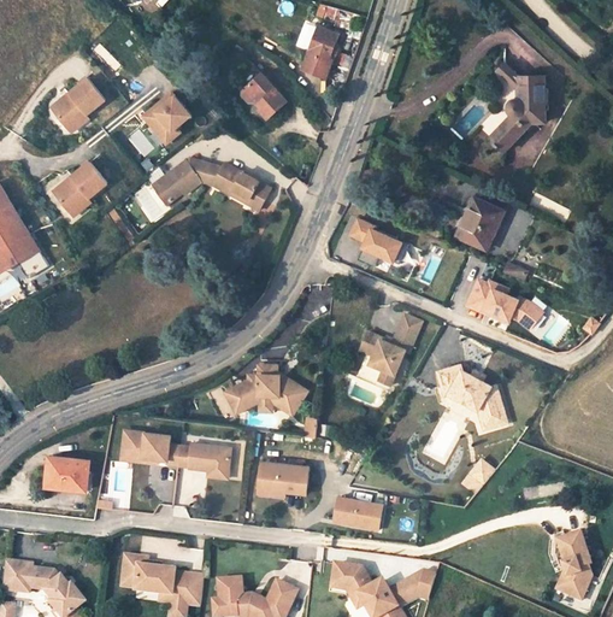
[(328,57),(331,48),(334,42),(337,33),(317,25),(301,69),(324,78),(331,58),(328,57)]
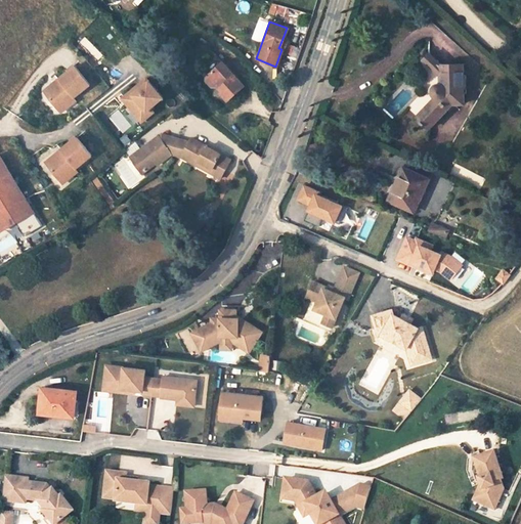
[(422,59),(440,77),(438,83),(436,83),(435,84),(434,84),(433,85),(432,86),(431,87),(431,88),(431,89),(430,91),(430,92),(431,93),(431,94),(431,95),(432,96),(432,97),(415,116),(427,127),(445,108),(446,110),(452,103),(461,102),(461,63),(439,66),(428,54),(422,59)]
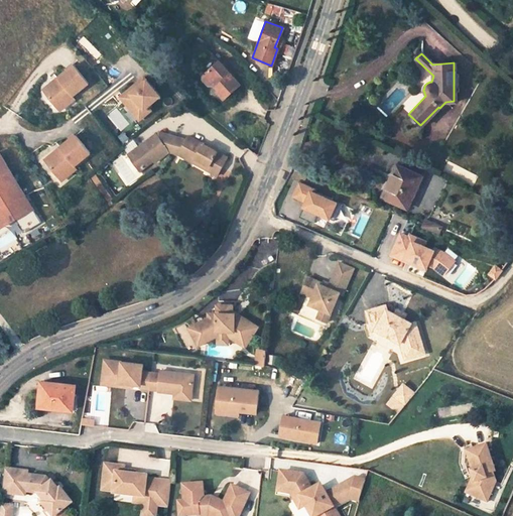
[(237,86),(217,62),(201,76),(210,86),(212,85),(217,90),(216,92),(222,99),(237,86)]
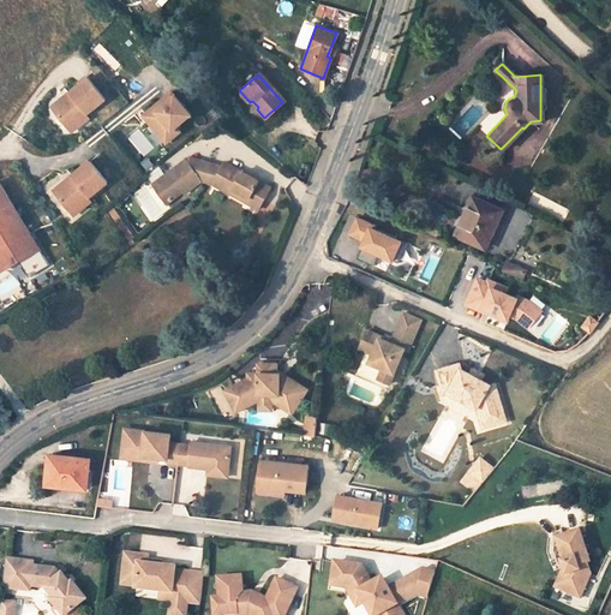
[(83,81),(49,107),(65,129),(81,117),(77,112),(96,97),(83,81)]
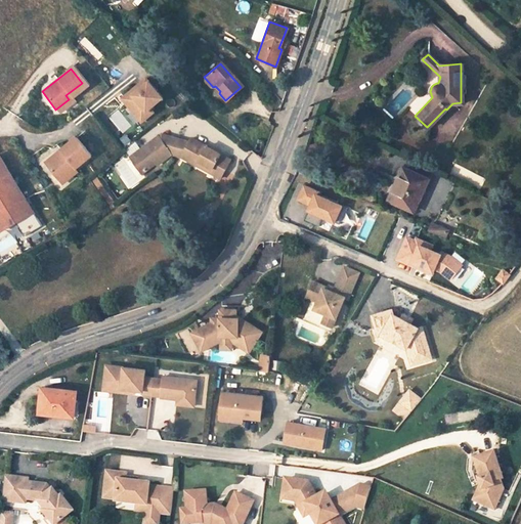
[(209,87),(213,87),(204,77),(204,81),(209,87)]
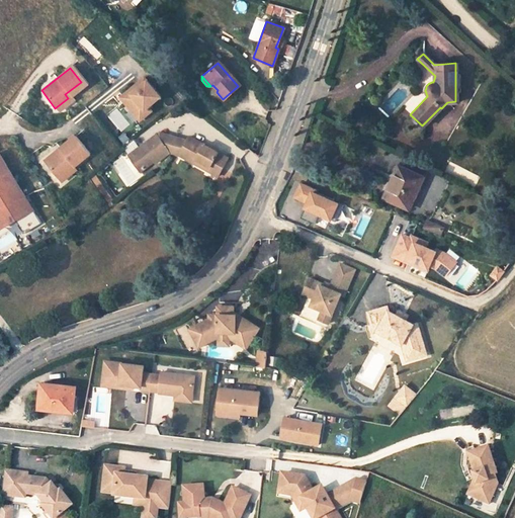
[(143,77),(131,86),(130,85),(115,96),(135,121),(150,110),(146,106),(158,97),(143,77)]
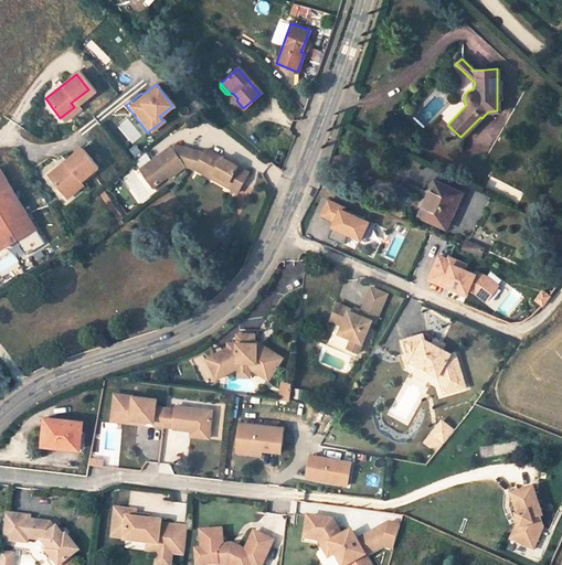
[(224,187),(235,192),(244,177),(233,171),(235,167),(204,149),(199,152),(171,145),(138,170),(150,187),(166,176),(167,178),(182,167),(193,169),(211,179),(214,174),(226,182),(224,187)]
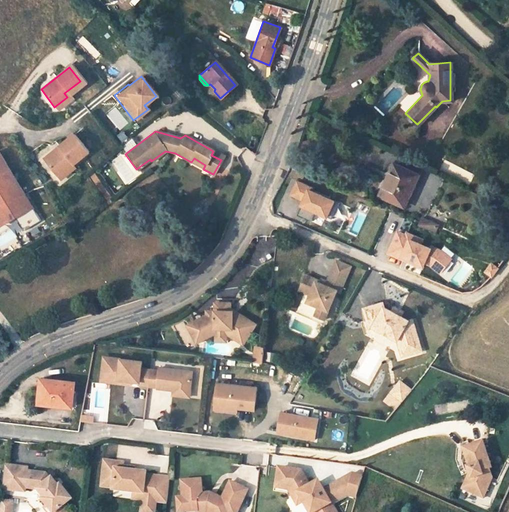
[(71,136),(42,158),(56,176),(68,166),(65,162),(82,150),(71,136)]
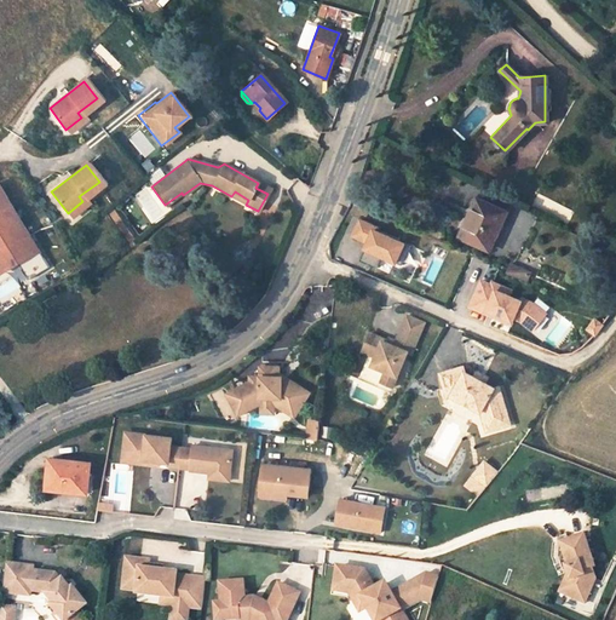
[(0,267),(1,269),(38,248),(0,183),(0,267)]
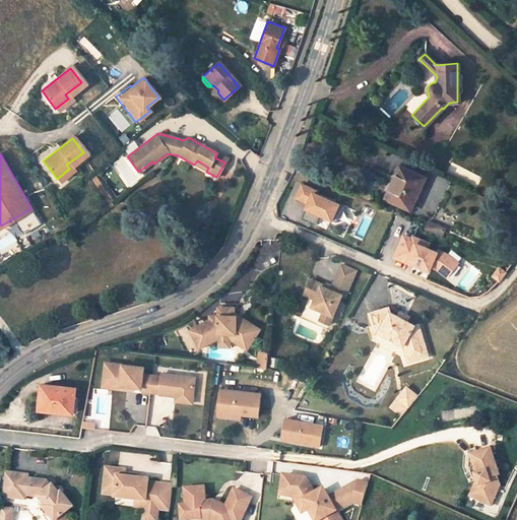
[(214,157),(224,163),(227,158),(216,153),(214,157)]
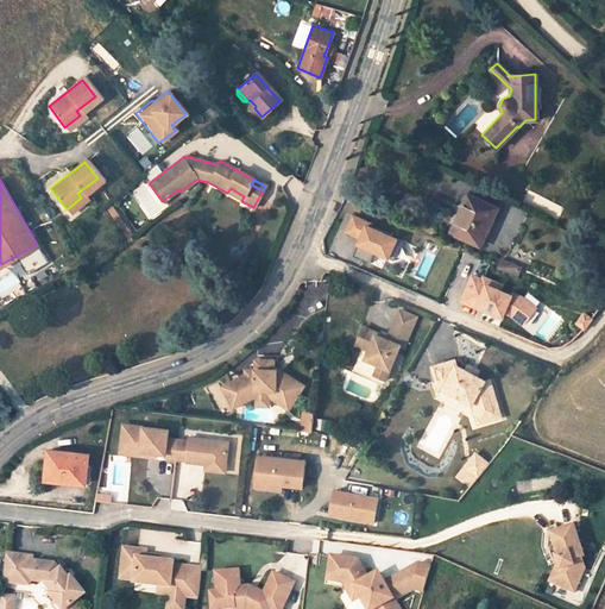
[(231,188),(227,193),(241,201),(244,196),(231,188)]
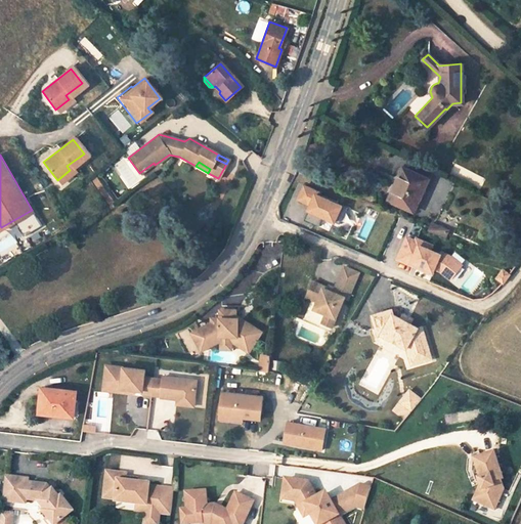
[(396,178),(401,167),(397,166),(392,176),(396,178)]
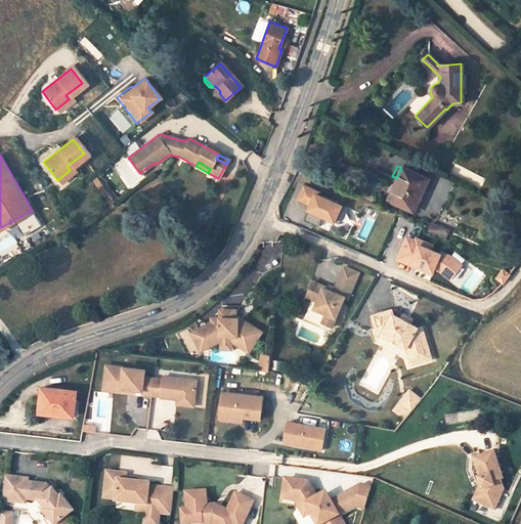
[(427,178),(401,167),(396,178),(393,184),(397,185),(390,202),(411,212),(427,178)]
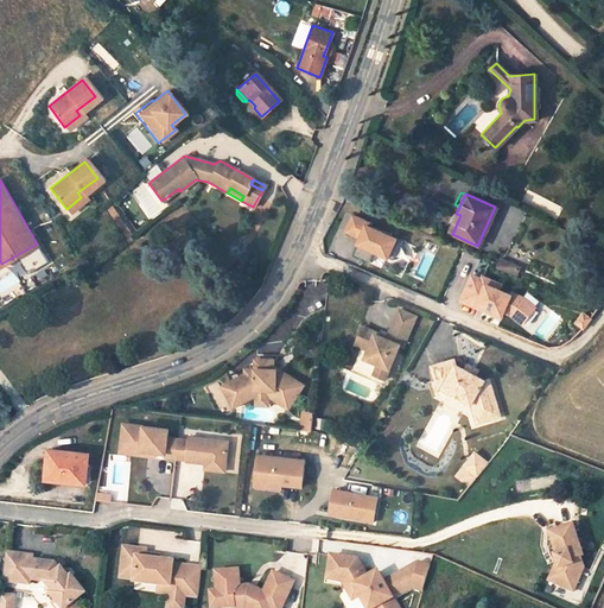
[(343,229),(358,236),(350,254),(366,261),(372,249),(390,259),(400,240),(368,225),(369,222),(351,214),(343,229)]
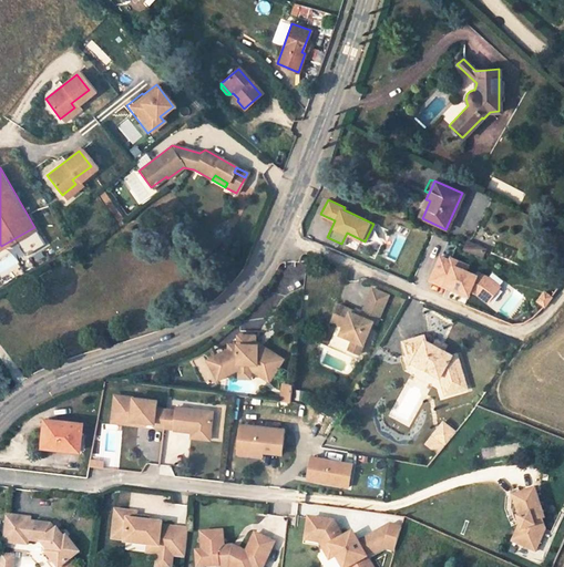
[(426,199),(418,216),(422,218),(430,200),(426,199)]
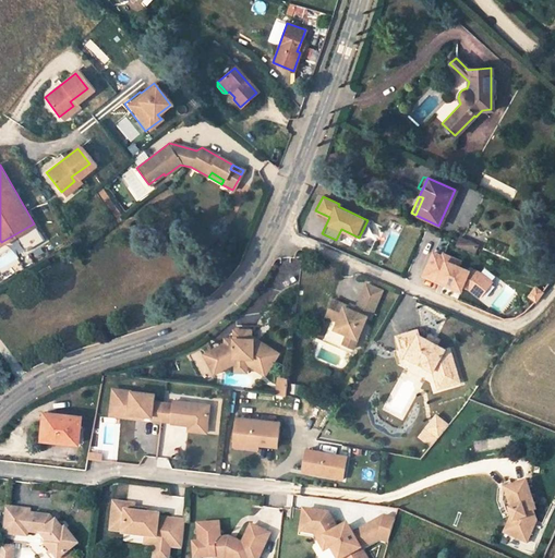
[(459,238),(456,245),(471,252),(474,244),(459,238)]
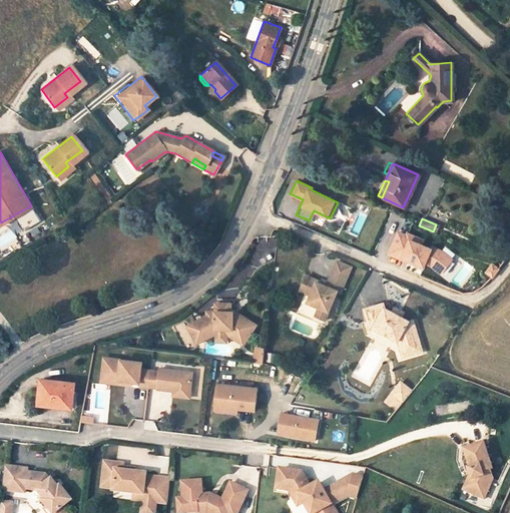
[(420,243),(422,238),(406,231),(405,233),(397,230),(388,251),(402,259),(403,255),(413,261),(415,264),(421,267),(423,262),(429,265),(439,273),(449,259),(439,248),(431,245),(430,247),(420,243)]
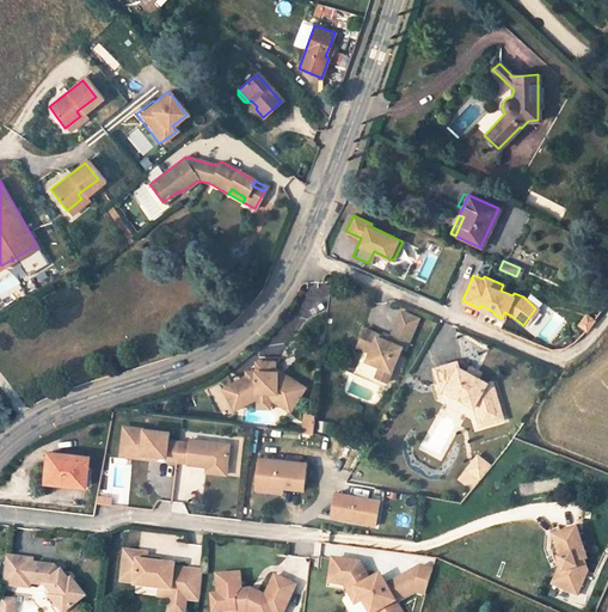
[(416,318),(399,311),(395,318),(412,326),(416,318)]
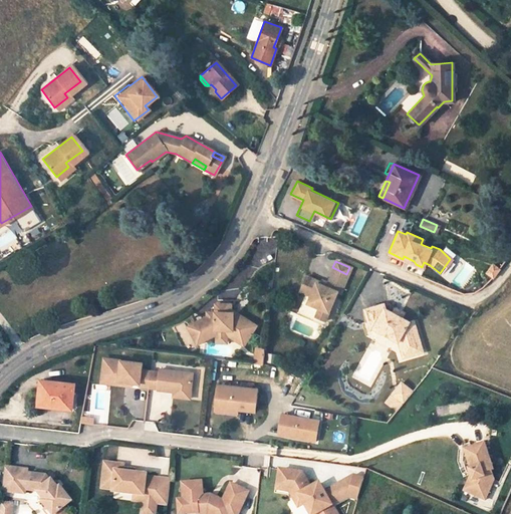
[(493,265),(487,273),(493,277),(499,269),(493,265)]
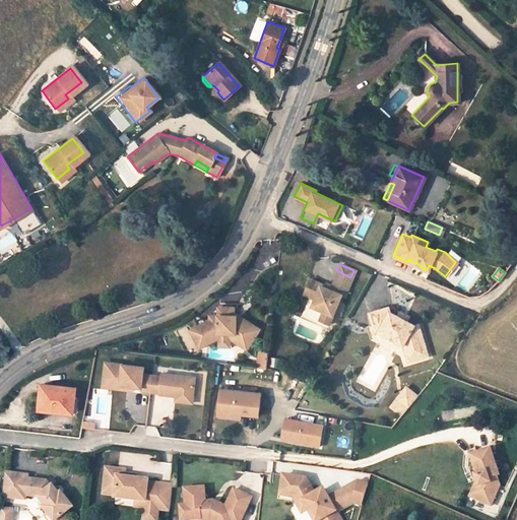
[(339,295),(342,296),(350,277),(336,270),(329,288),(320,284),(320,282),(308,278),(301,294),(312,298),(309,306),(320,311),(317,320),(327,324),(339,295)]
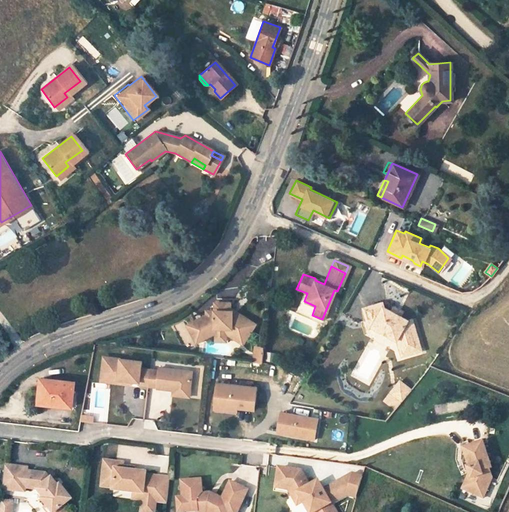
[(398,313),(389,308),(381,304),(380,299),(360,305),(361,308),(366,325),(369,324),(395,337),(400,353),(420,346),(409,316),(405,317),(398,313)]
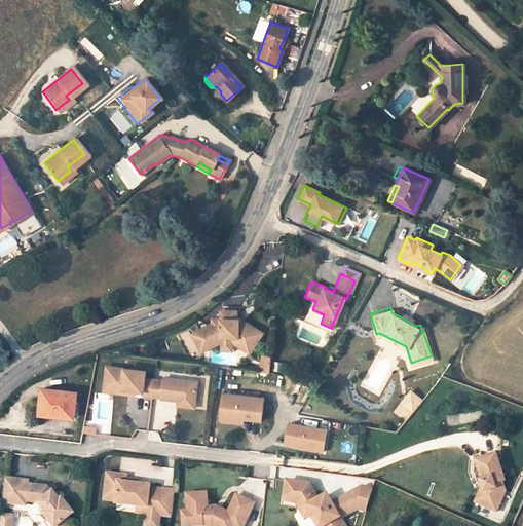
[(222,316),(216,316),(216,322),(209,322),(209,325),(195,331),(202,345),(218,337),(229,337),(249,350),(260,333),(234,316),(234,309),(222,309),(222,316)]
